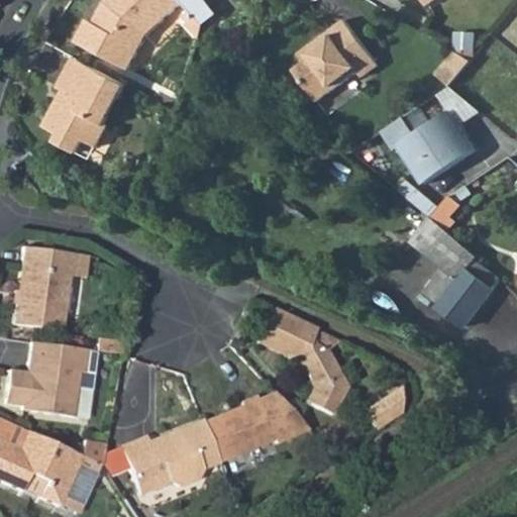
[(150,32),(184,3),(181,0),(112,0),(111,1),(108,0),(105,0),(96,19),(90,16),(78,38),(130,68),(150,32)]
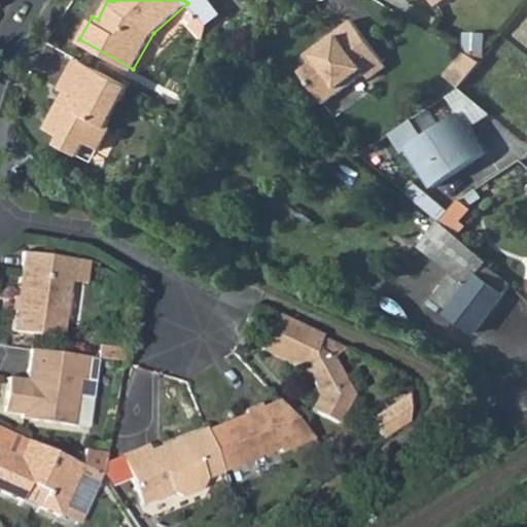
[(184,0),(187,3),(209,26),(224,14),(212,0),(184,0)]
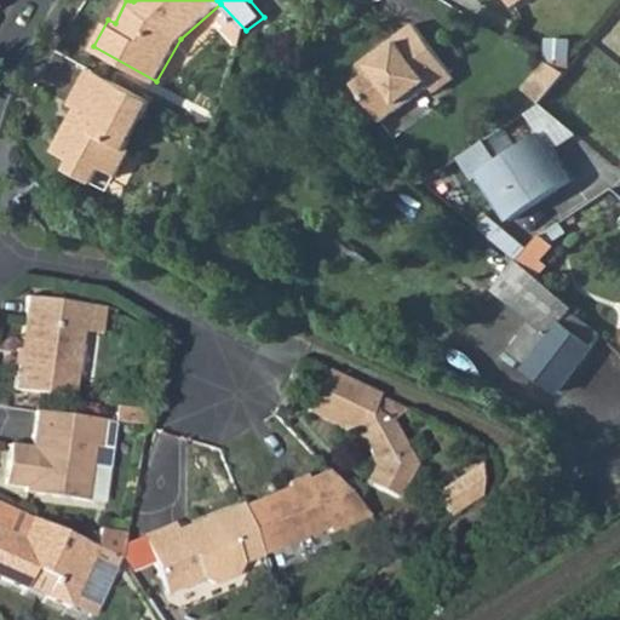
[(419,26),(399,41),(402,45),(372,65),(377,70),(357,85),(384,122),(431,89),(437,95),(458,80),(419,26)]
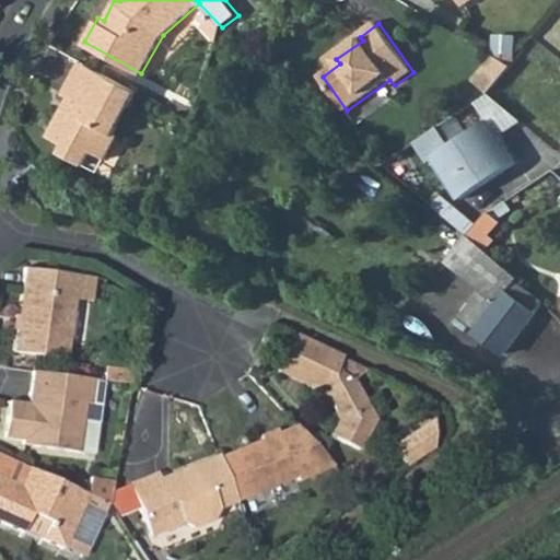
[(559,26),(548,44),(559,51),(559,26)]
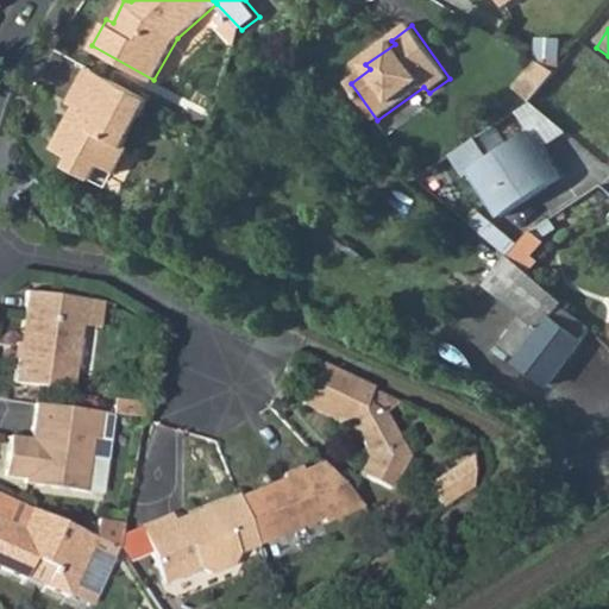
[(515,89),(534,100),(556,73),(533,60),(515,89)]
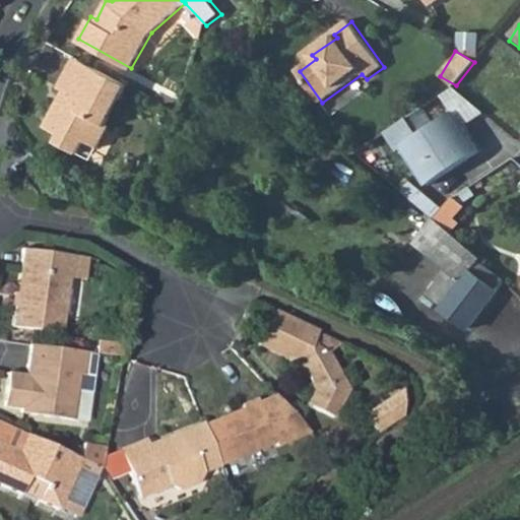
[(77,55),(69,69),(98,84),(106,72),(77,55)]
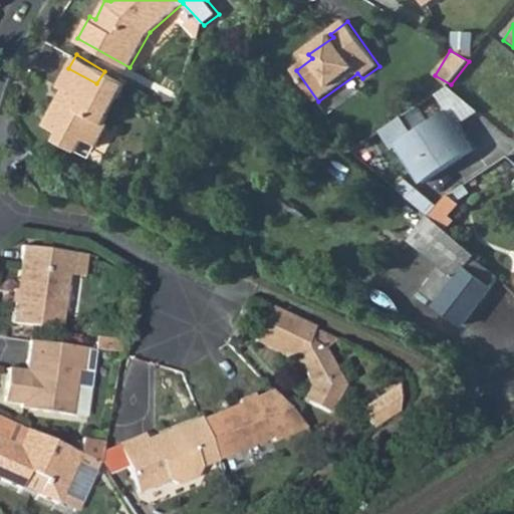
[(106,121),(129,83),(104,71),(96,83),(68,68),(59,84),(69,88),(59,104),(56,102),(45,122),(59,131),(54,139),(76,152),(84,139),(97,146),(109,123),(106,121)]
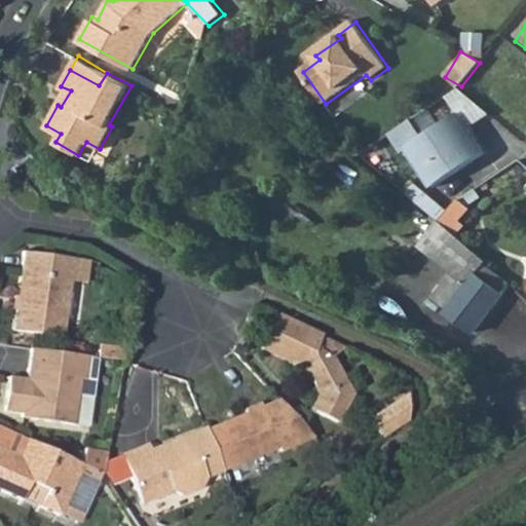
[(431,106),(392,133),(405,150),(410,147),(437,186),(487,152),(461,113),(444,123),(431,106)]
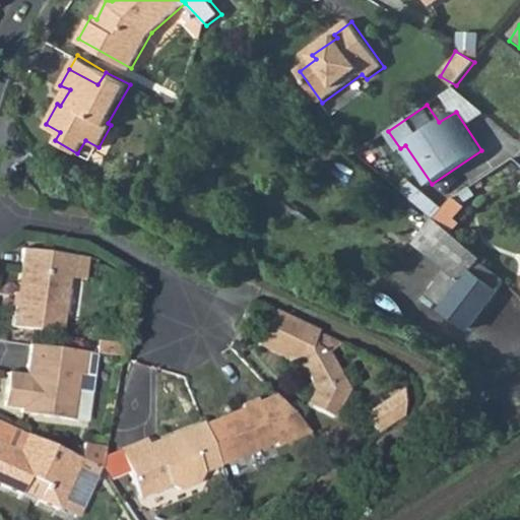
[(410,198),(434,217),(442,207),(411,181),(402,191),(410,198)]
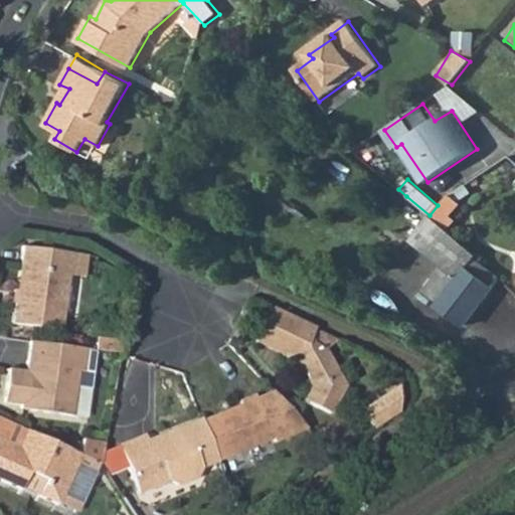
[(450,194),(432,216),(444,226),(453,216),(451,215),(461,203),(450,194)]
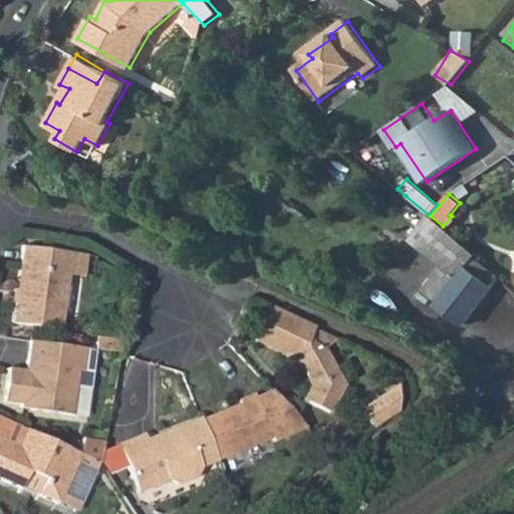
[(463,324),(499,276),(474,258),(476,255),(443,226),(431,216),(429,215),(410,239),(442,267),(423,291),(439,304),(437,306),(463,324)]
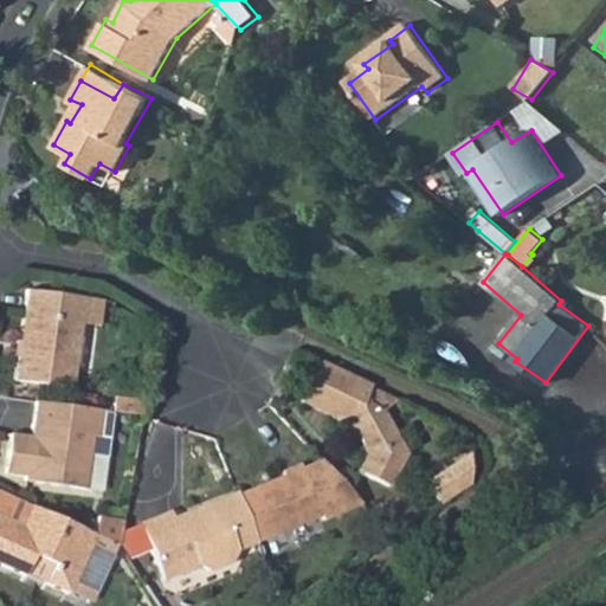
[(92,300),(27,290),(24,315),(30,316),(24,355),(19,354),(15,379),(73,388),(83,324),(89,326),(92,300)]
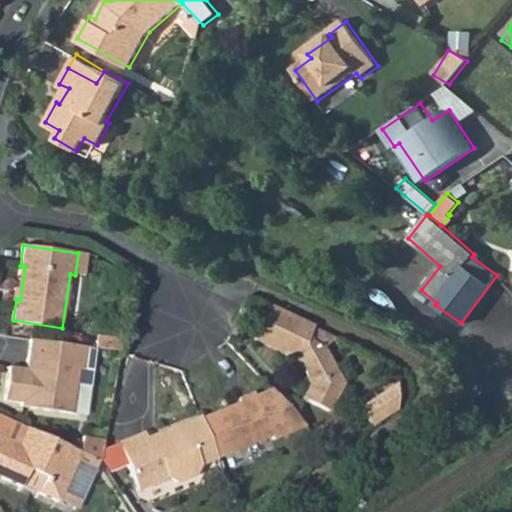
[(307,341),(314,327),(272,306),(255,340),(296,361),(309,383),(301,399),(328,412),(343,383),(325,351),(307,341)]
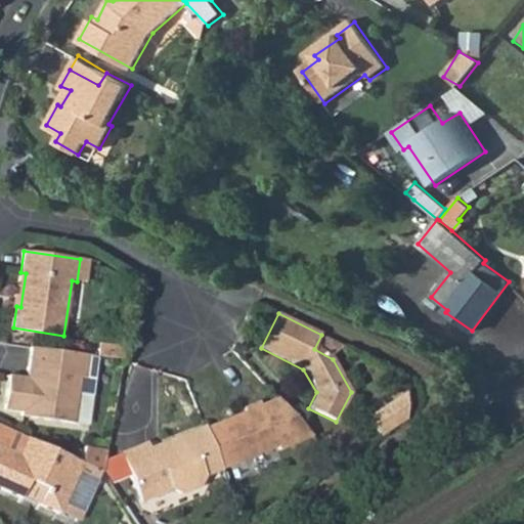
[(344,346),(321,335),(314,349),(333,359),(344,346)]
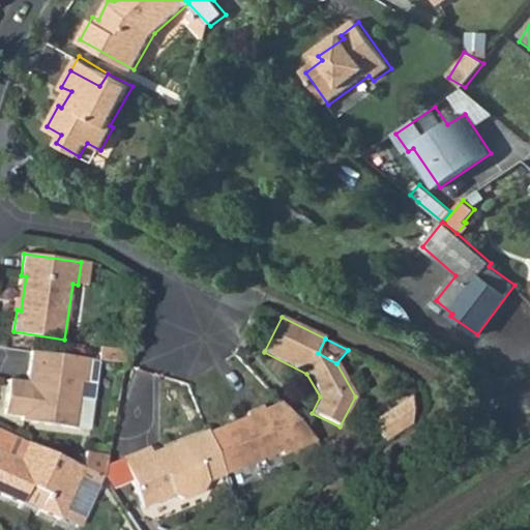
[(100,347),(98,359),(100,359),(124,362),(126,351),(100,347)]
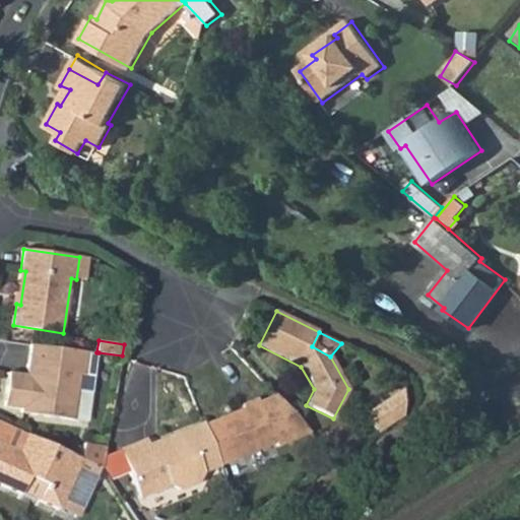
[(96,352),(89,351),(31,343),(28,366),(34,367),(34,375),(10,372),(5,404),(21,407),(21,411),(73,418),(77,390),(92,392),(99,352),(96,352)]
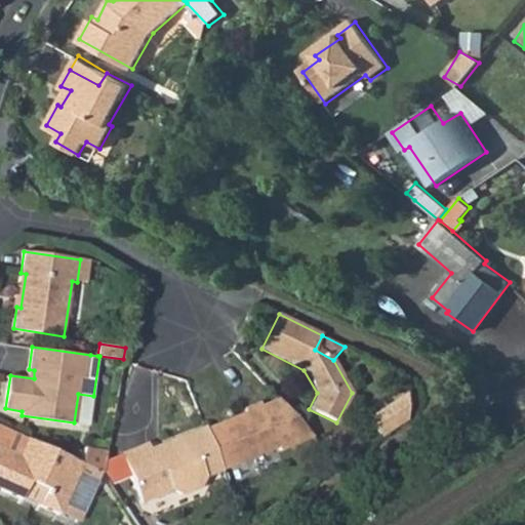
[(370,416),(382,434),(409,417),(408,391),(370,416)]
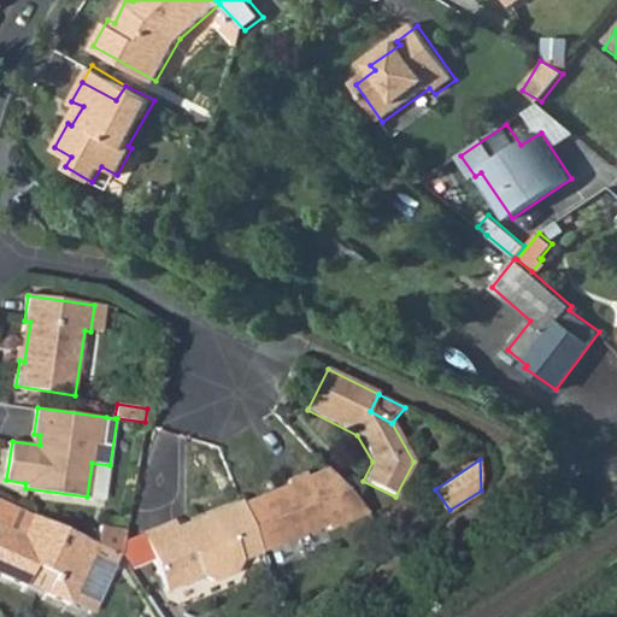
[(92,463),(87,497),(105,500),(110,465),(92,463)]
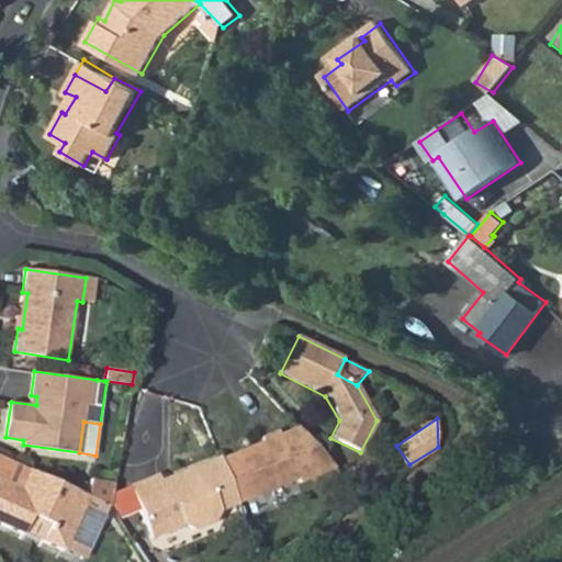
[(262,435),(218,453),(237,498),(299,471),(300,475),(330,462),(293,422),(280,427),(278,424),(260,431),(262,435)]
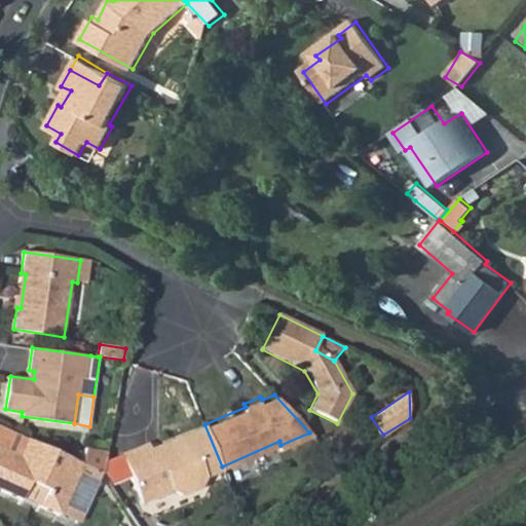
[(207,474),(222,466),(204,424),(204,423),(160,442),(158,437),(122,454),(144,502),(173,488),(183,491),(201,484),(207,474)]
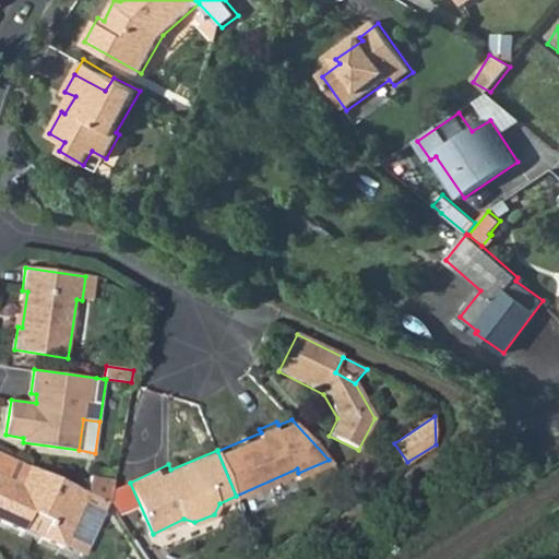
[(0,474),(28,487),(36,468),(28,465),(0,452),(0,474)]
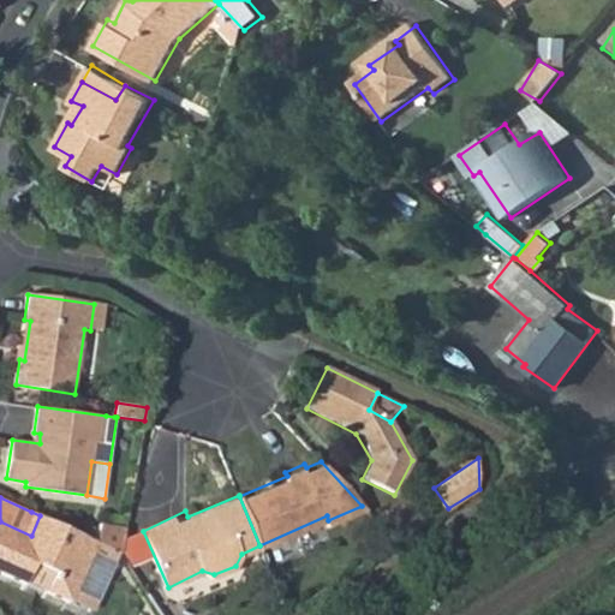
[(96,611),(121,551),(100,542),(40,515),(31,536),(0,521),(0,571),(28,584),(36,563),(57,572),(48,590),(96,611)]
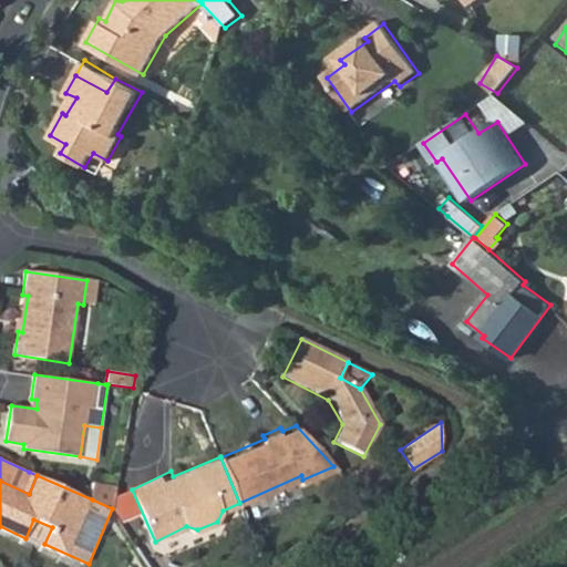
[(94,482),(92,500),(112,508),(116,487),(94,482)]
